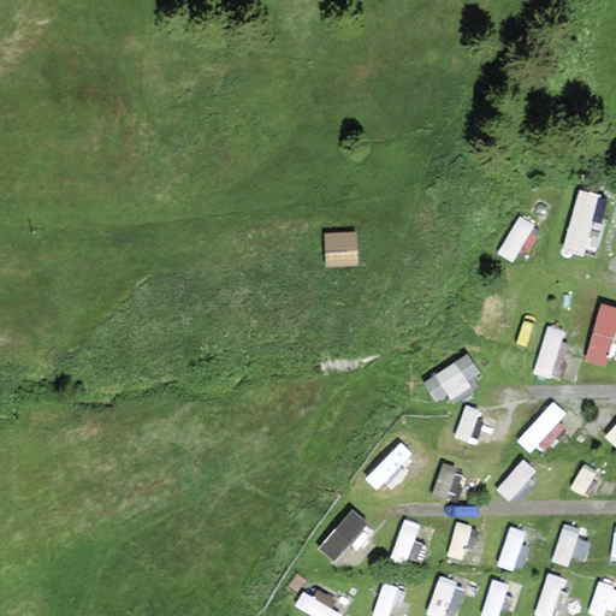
[(564,246),(581,249),(587,225),(600,227),(608,195),(579,188),(564,246)]
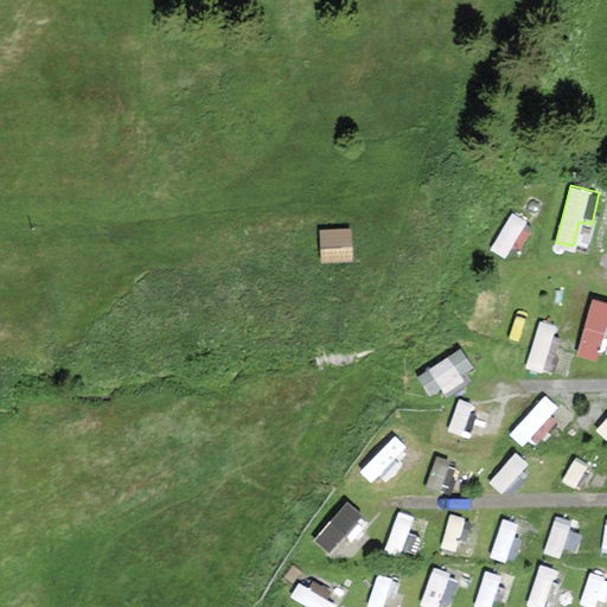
[(347,227),(317,230),(320,262),(351,259),(347,227)]
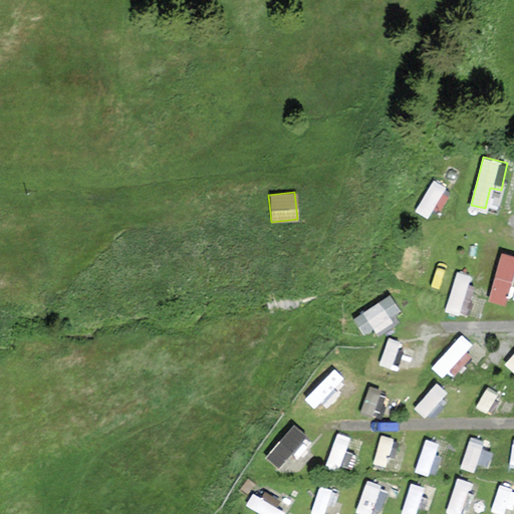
[(487,298),(509,304),(513,286),(513,255),(501,251),(487,298)]
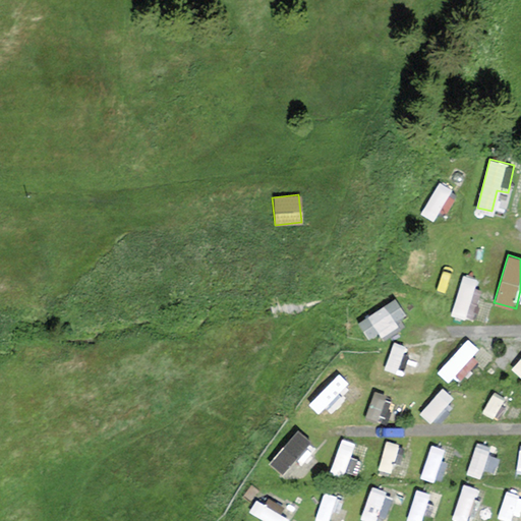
[(460,275),(456,313),(469,315),(474,276),(460,275)]
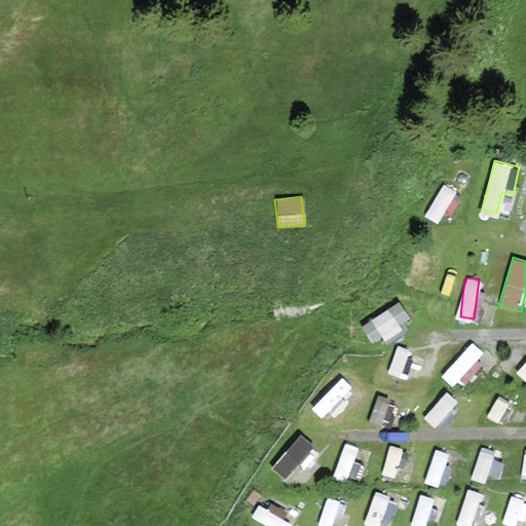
[(362,323),(374,343),(411,320),(399,299),(362,323)]
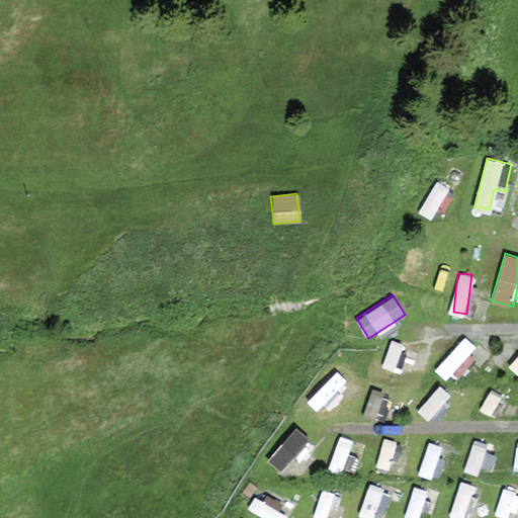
[(437,366),(455,382),(483,351),(464,336),(437,366)]
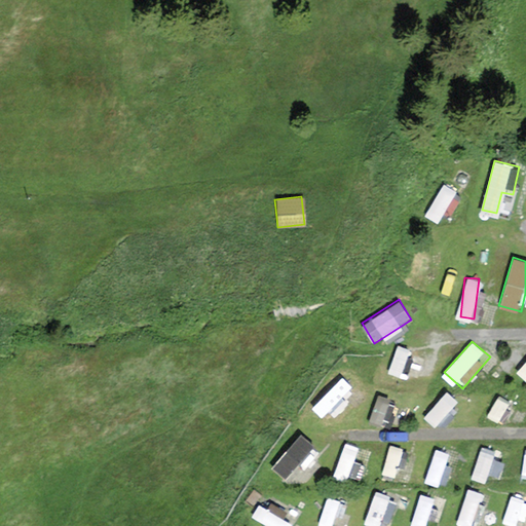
[(525,359),(516,370),(525,379),(525,359)]
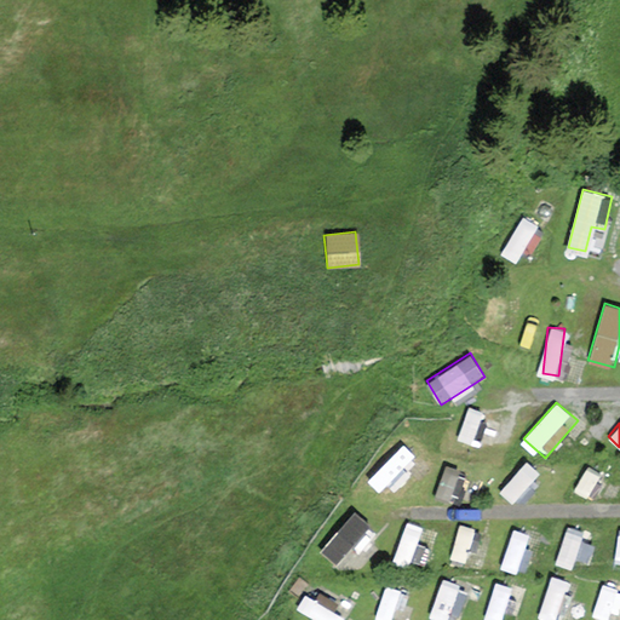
[(348,507),(322,552),(342,563),(367,518),(348,507)]
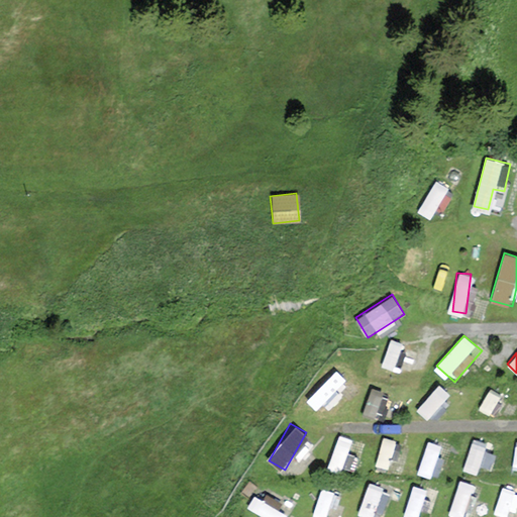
[(329,468),(339,471),(349,437),(338,434),(329,468)]
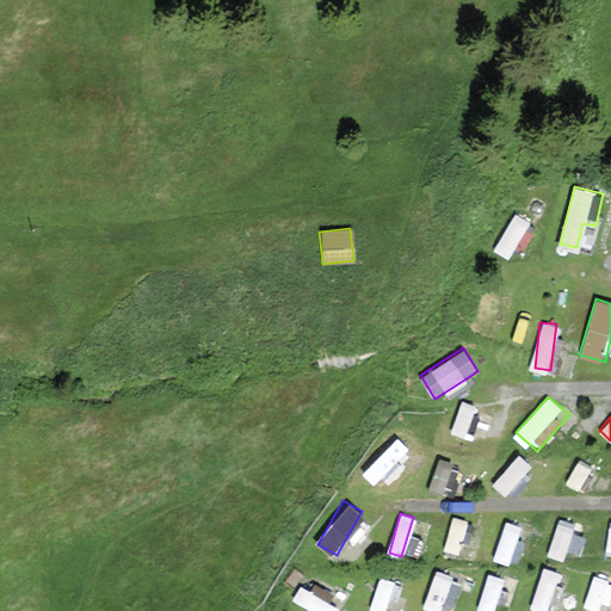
[(437,571),(424,605),(440,610),(450,610),(463,580),(437,571)]
